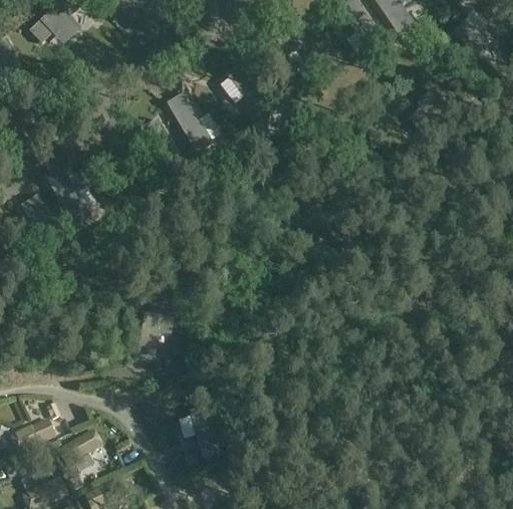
[(82,5),(77,0),(60,0),(30,28),(42,42),(53,32),(54,33),(72,16),(71,15),(82,5)]
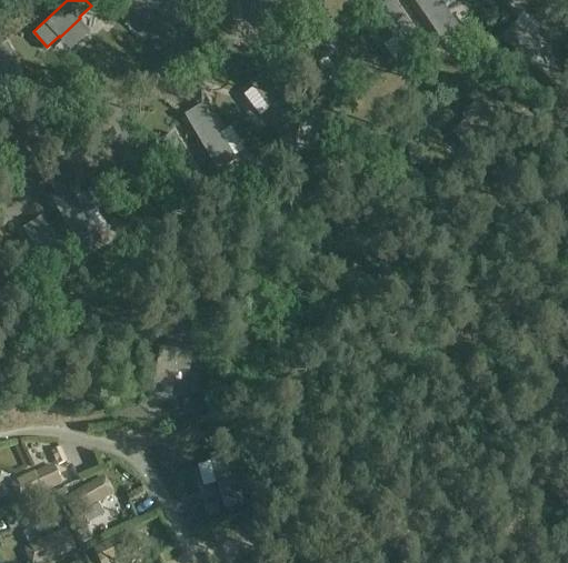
[(381,0),(374,6),(376,10),(392,34),(407,57),(408,59),(426,47),(396,0),(381,0)]
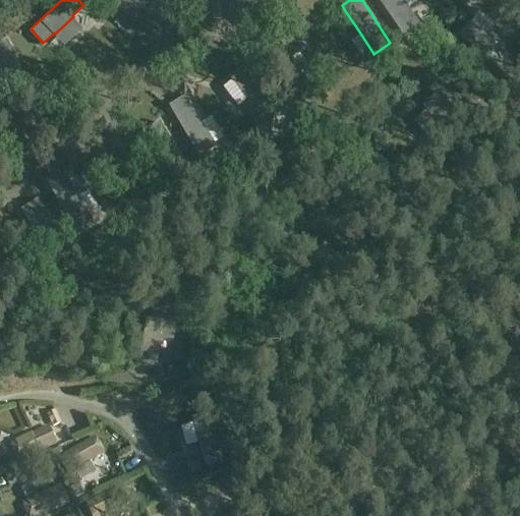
[(380,0),(406,38),(408,41),(424,30),(422,26),(406,4),(403,0),(380,0)]
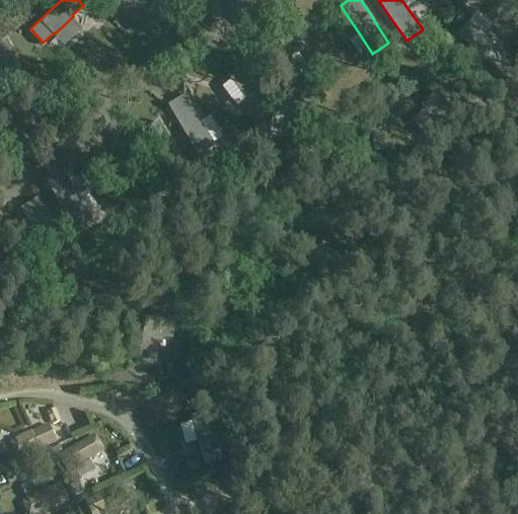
[(300,74),(270,30),(253,41),(283,85),(300,74)]
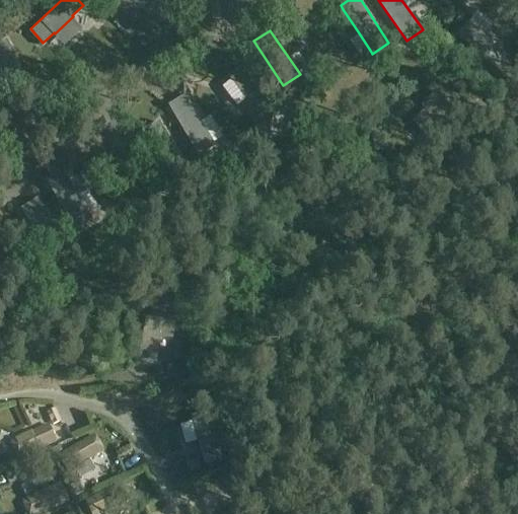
[(16,53),(8,35),(0,40),(0,62),(4,61),(3,59),(16,53)]
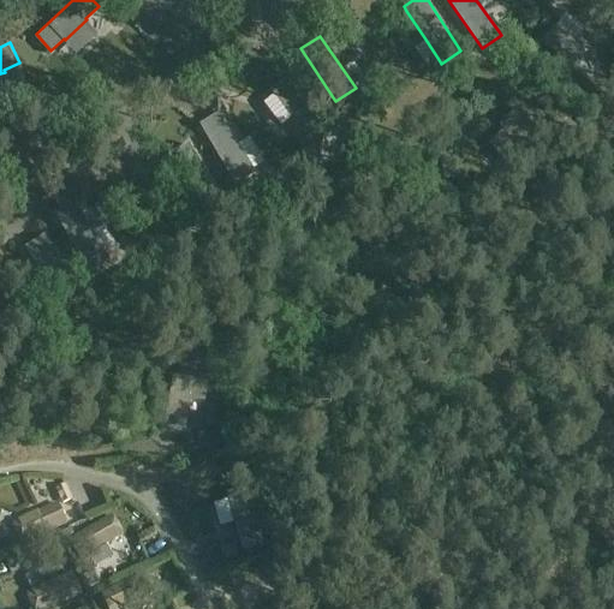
[(325,124),(286,73),(268,88),(307,137),(325,124)]
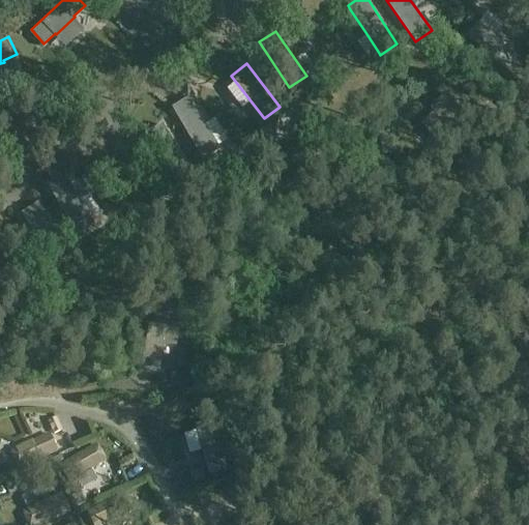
[(217,143),(189,96),(173,107),(200,153),(217,143)]
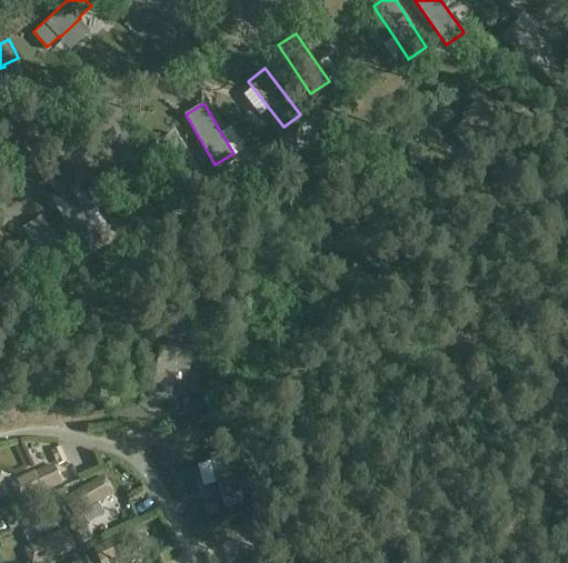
[(203,182),(173,132),(155,143),(185,193),(203,182)]
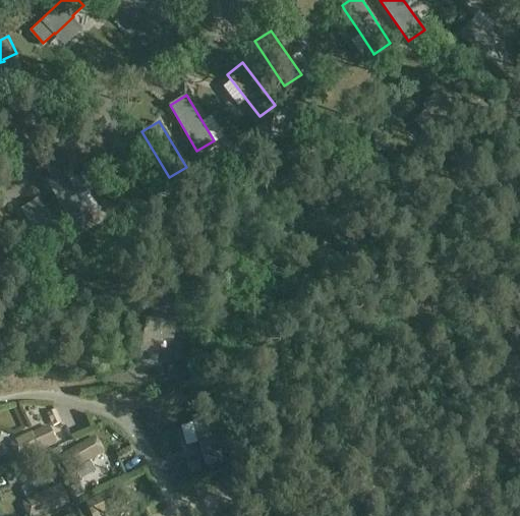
[(91,215),(63,169),(46,179),(73,225),(91,215)]
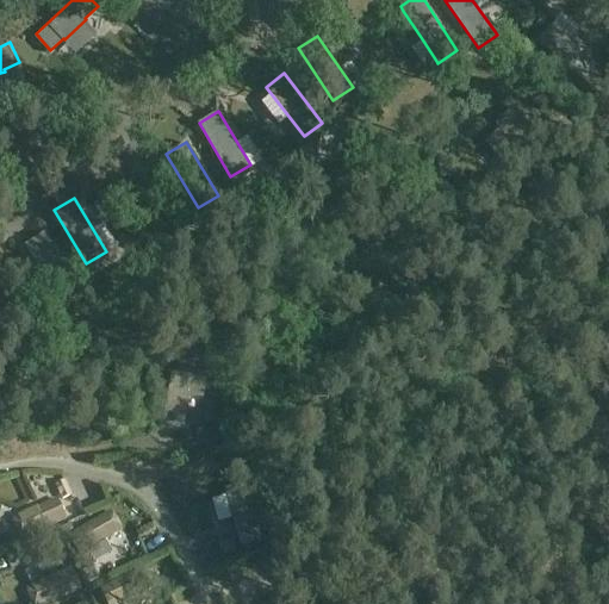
[(50,232),(48,229),(29,241),(31,244),(47,272),(61,297),(62,298),(82,286),(50,232)]
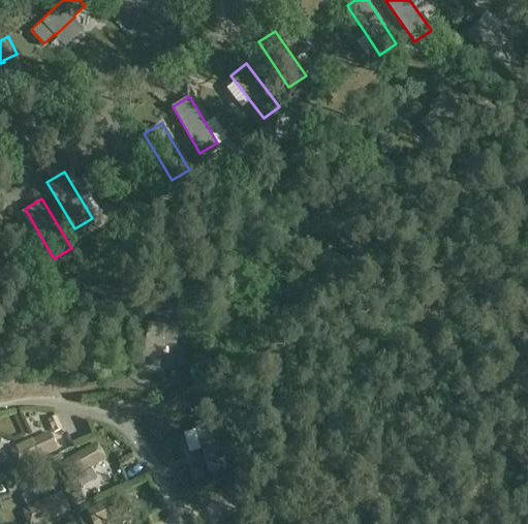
[(151,319),(144,362),(162,365),(165,341),(179,343),(182,325),(151,319)]
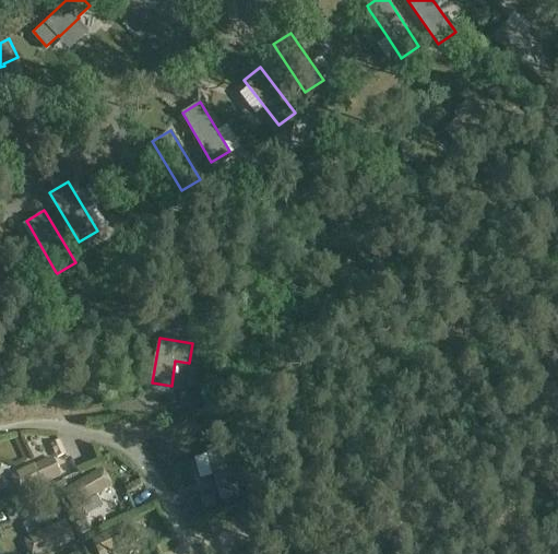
[(21,491),(62,472),(54,451),(12,471),(21,491)]
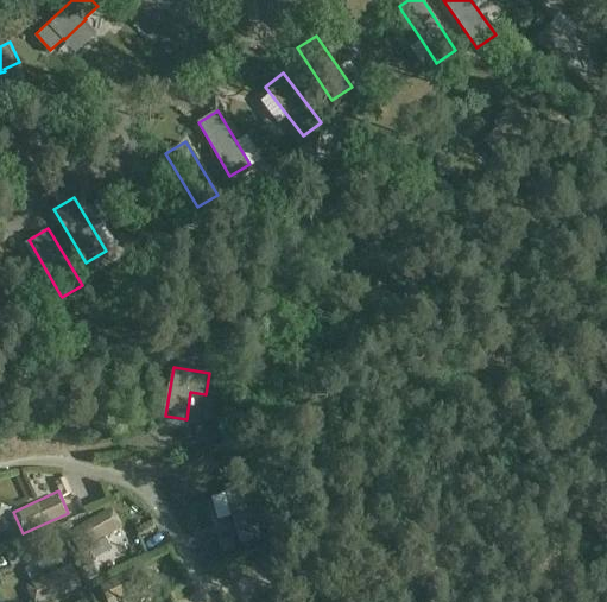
[(244,551),(259,547),(250,504),(234,506),(244,551)]
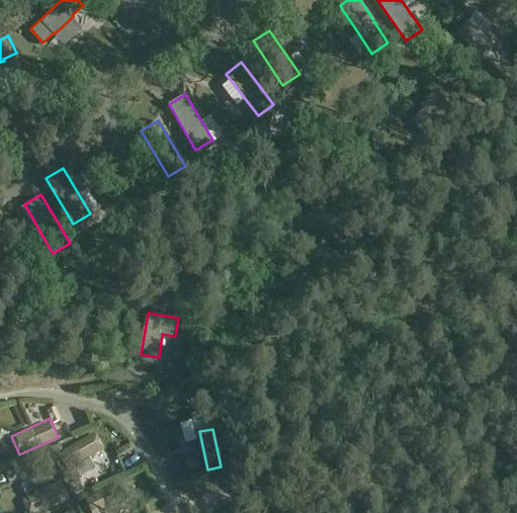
[(68,468),(105,447),(94,430),(58,451),(68,468)]
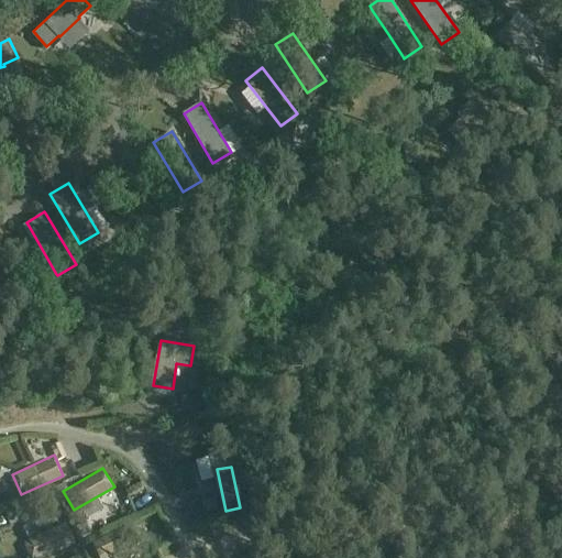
[(196,526),(217,517),(209,498),(188,506),(196,526)]
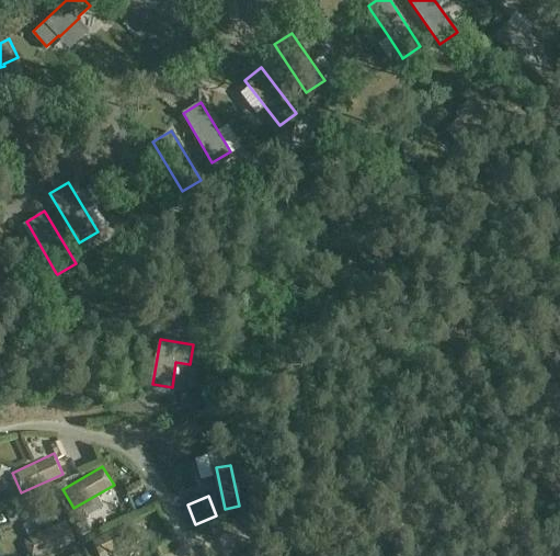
[(33,555),(41,555),(77,539),(67,518),(25,539),(33,555)]
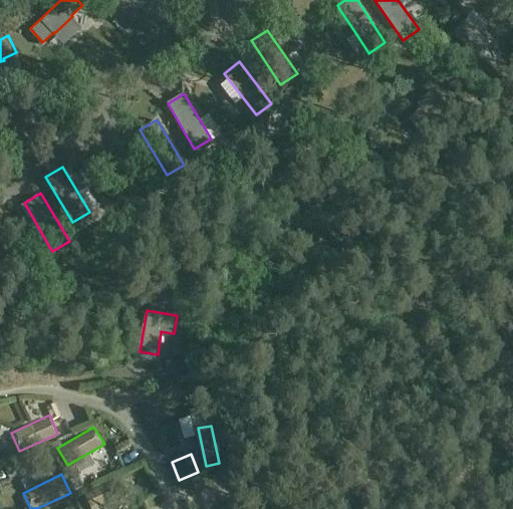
[(92,508),(95,508),(132,492),(122,474),(84,492),(92,508)]
